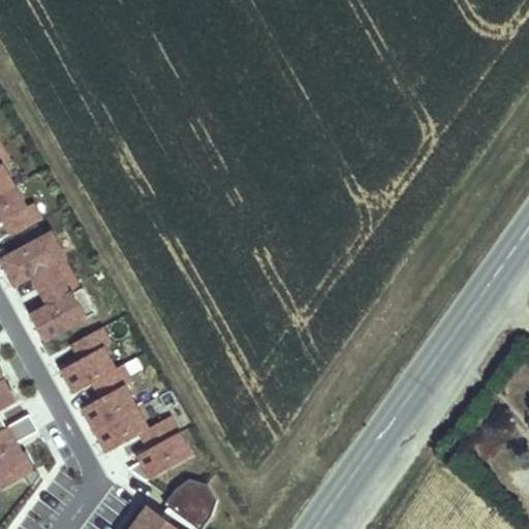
[(3,165),(10,162),(1,146),(0,146),(0,166),(3,164),(3,165)]
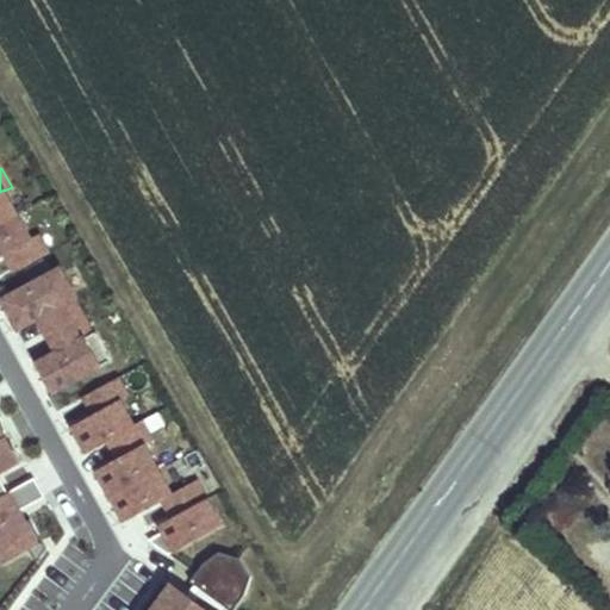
[(0,224),(18,216),(4,191),(4,190),(0,192),(0,224)]
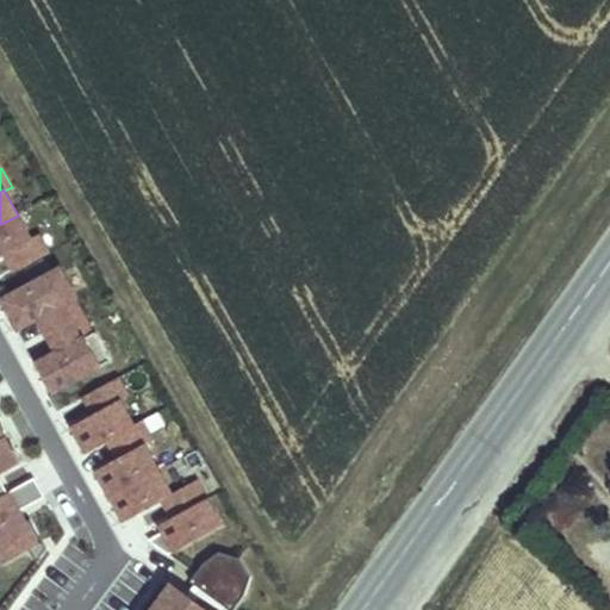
[(31,240),(18,216),(0,224),(0,257),(6,255),(31,241),(31,240)]
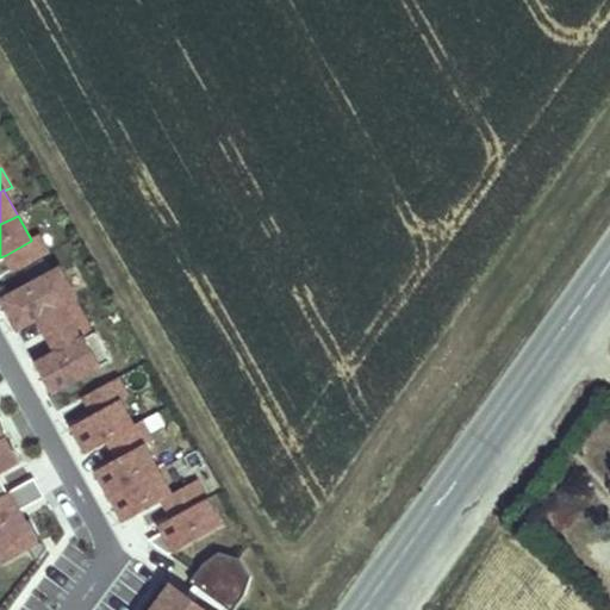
[(50,254),(39,235),(31,240),(31,241),(6,255),(16,273),(50,254)]
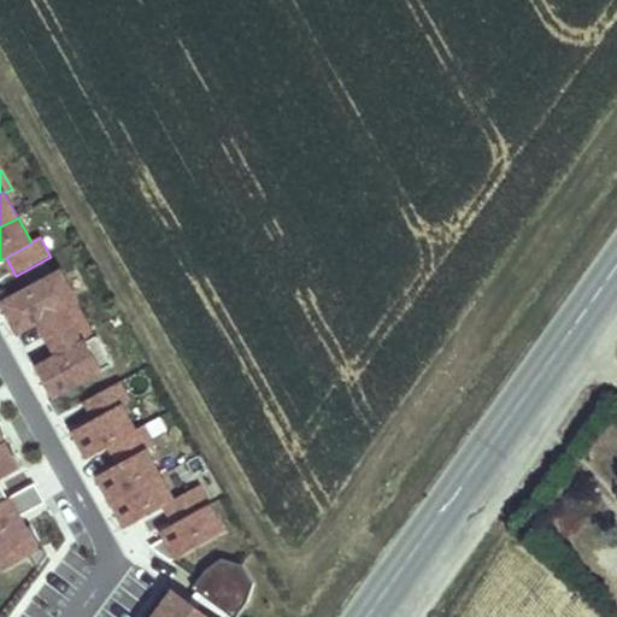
[(62,272),(5,304),(21,333),(40,322),(50,339),(83,321),(74,304),(78,301),(62,272)]
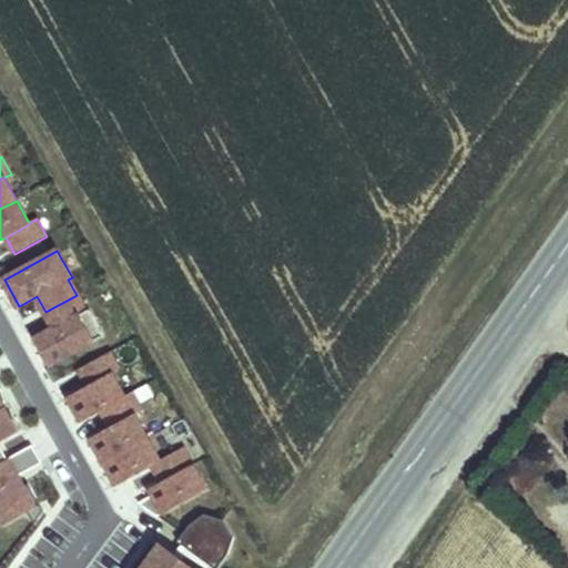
[(104,335),(90,310),(85,312),(77,295),(46,312),(56,328),(37,338),(51,365),(104,335)]
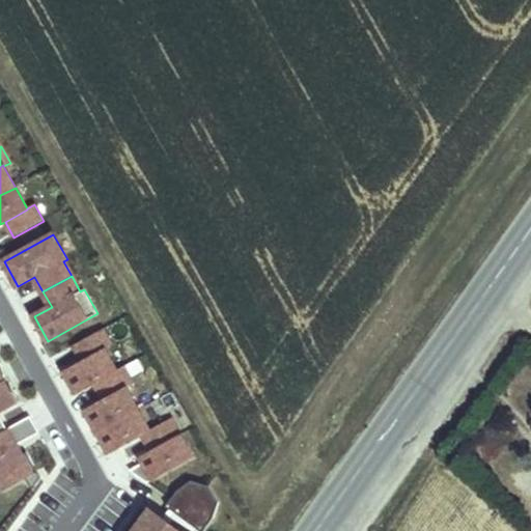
[(105,350),(112,345),(103,330),(74,345),(82,362),(105,350)]
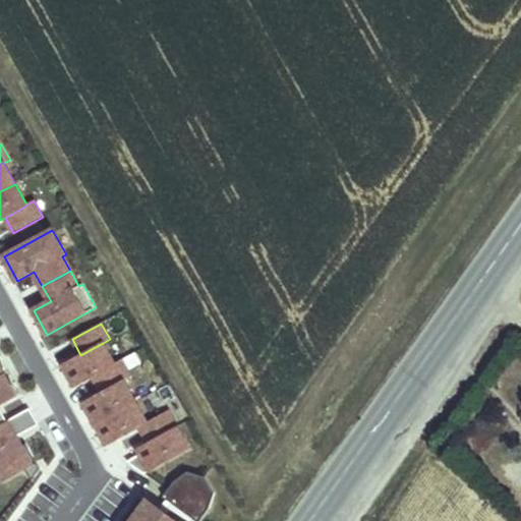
[(70,340),(51,347),(56,361),(75,354),(70,340)]
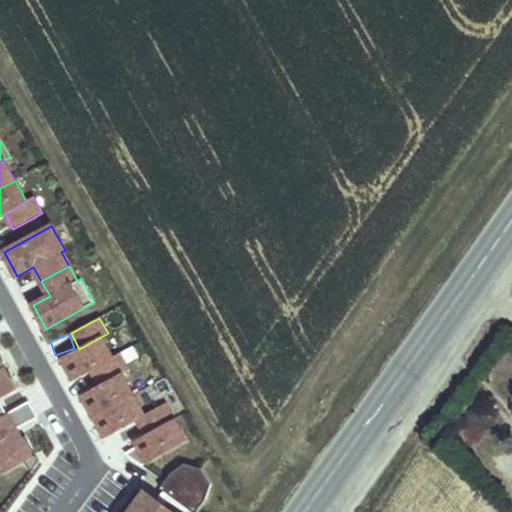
[(91,370),(113,358),(101,337),(79,349),(63,358),(75,379),(91,370)]
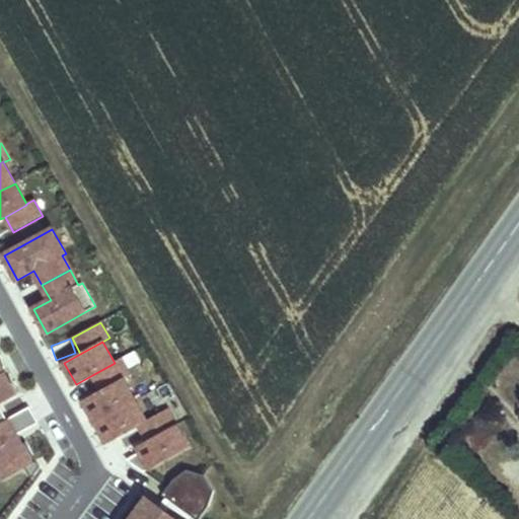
[(123,379),(130,375),(121,360),(115,363),(92,375),(101,391),(123,379)]
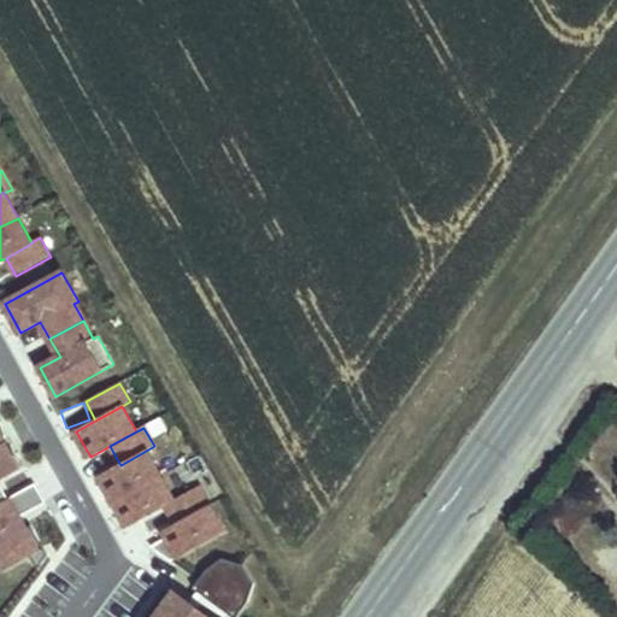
[(0,480),(19,470),(5,445),(0,446),(0,480)]
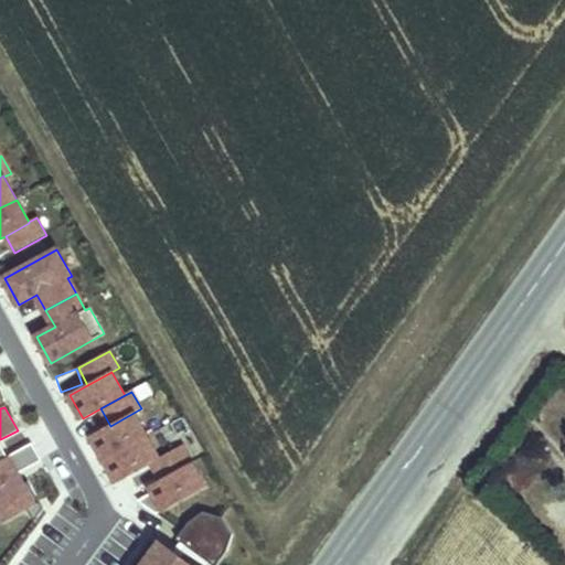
[(105,459),(147,436),(134,413),(110,426),(92,436),(105,459)]
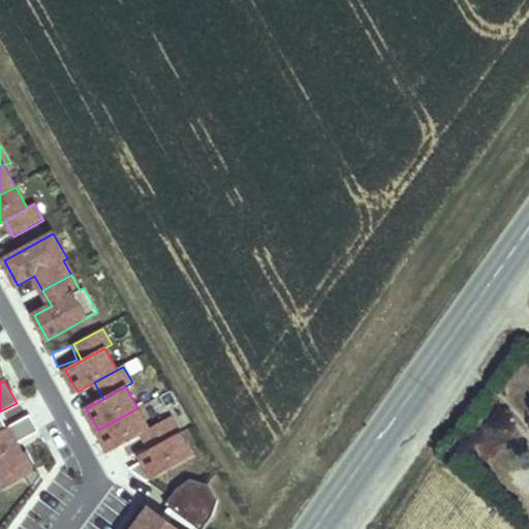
[(142,433),(150,429),(137,408),(98,430),(111,452),(142,433)]
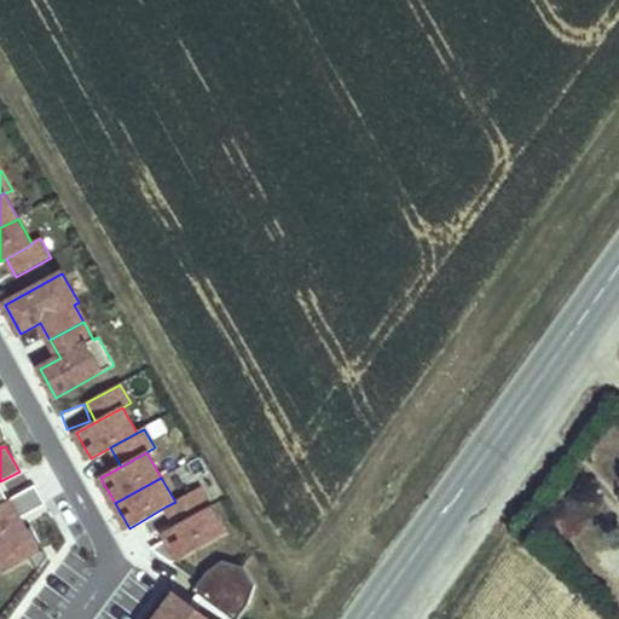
[(48,557),(32,527),(25,531),(18,520),(46,504),(36,486),(9,501),(0,505),(0,566),(4,573),(30,559),(38,572),(48,557)]
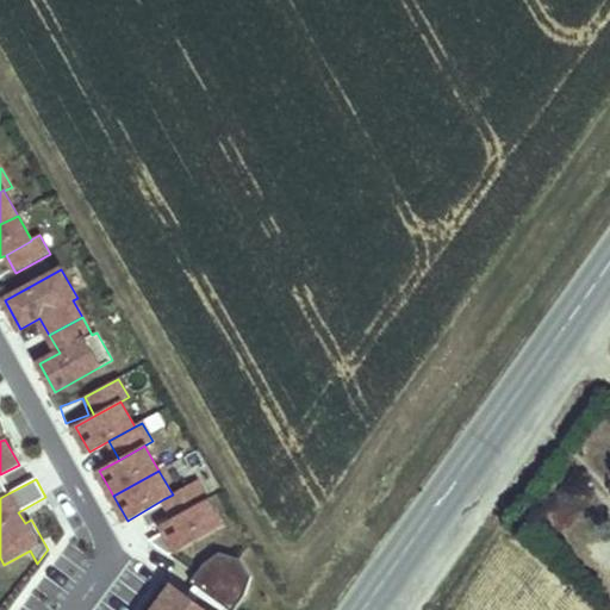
[(174,518),(207,500),(197,481),(173,495),(163,499),(174,518)]
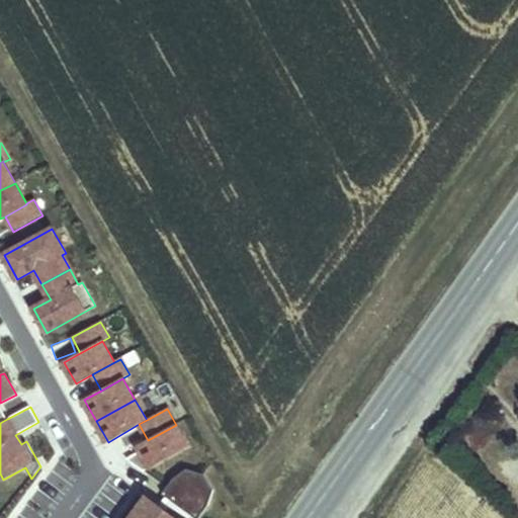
[(189,447),(176,425),(148,440),(138,445),(141,451),(150,468),(189,447)]
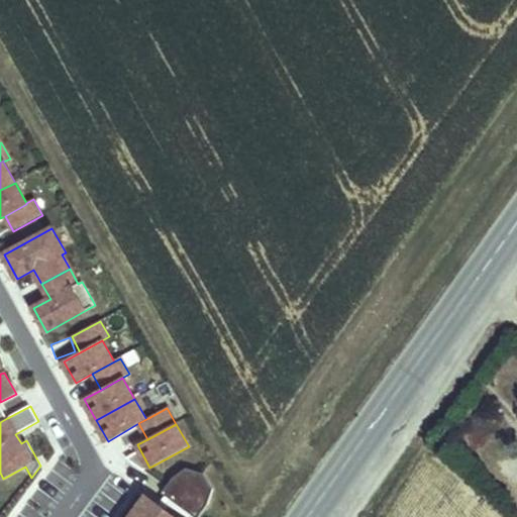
[(149,468),(140,450),(127,457),(144,471),(149,468)]
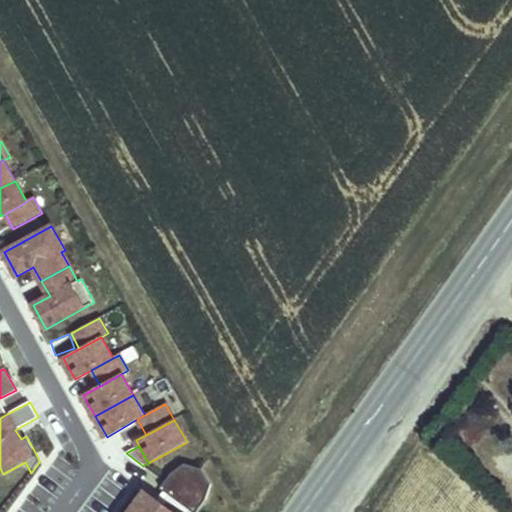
[(211,485),(202,469),(184,464),(171,474),(160,488),(164,491),(172,496),(192,511),(196,511),(206,500),(211,485)]
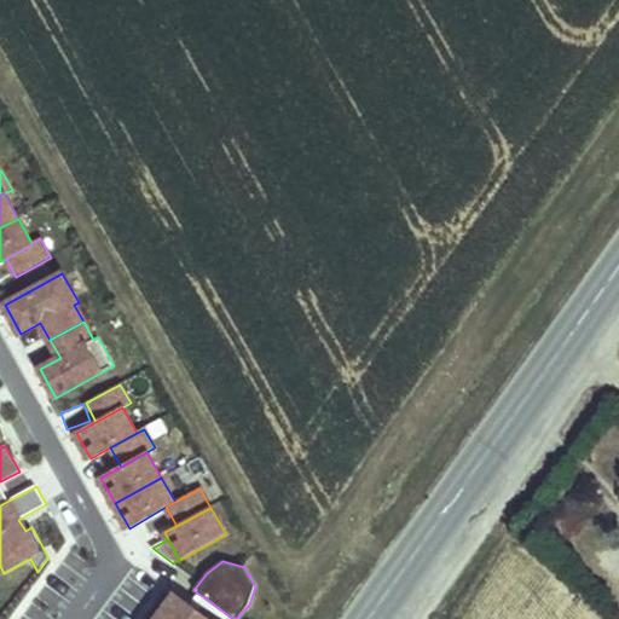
[(208,618),(200,612),(190,605),(175,594),(156,618),(208,618)]
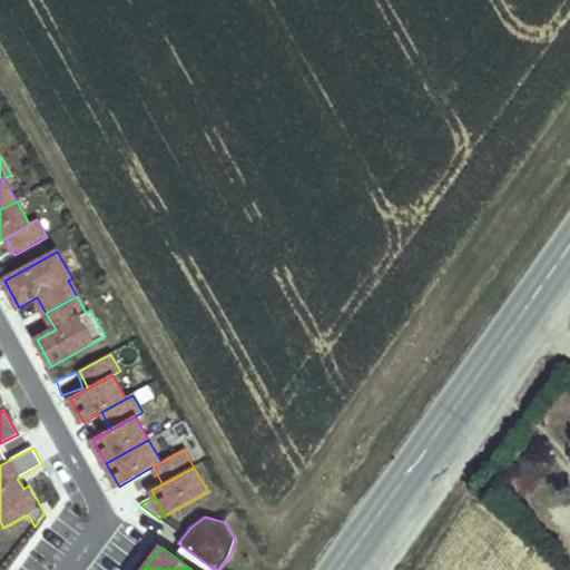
[(184,563),(192,552),(183,547),(175,557),(184,563)]
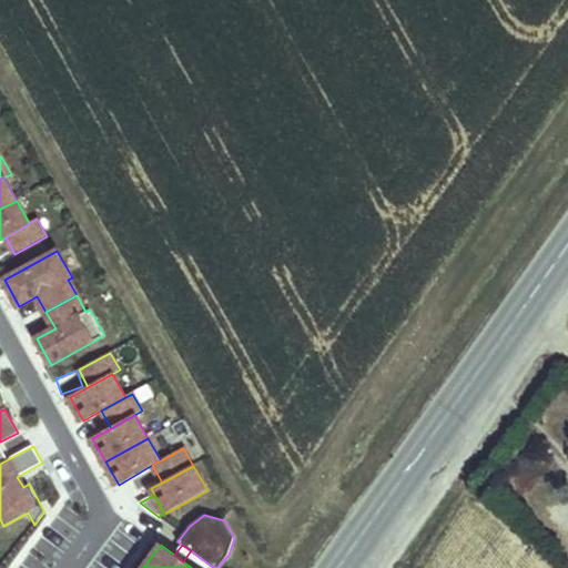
All buildings are outlined.
